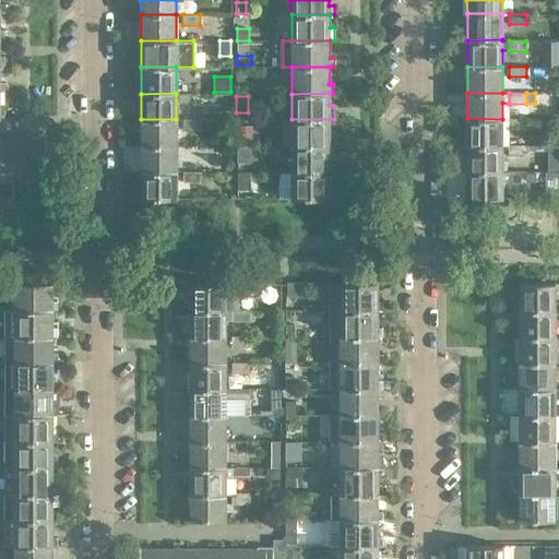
[(502,119),(467,118),(467,144),(502,145),(502,119)]
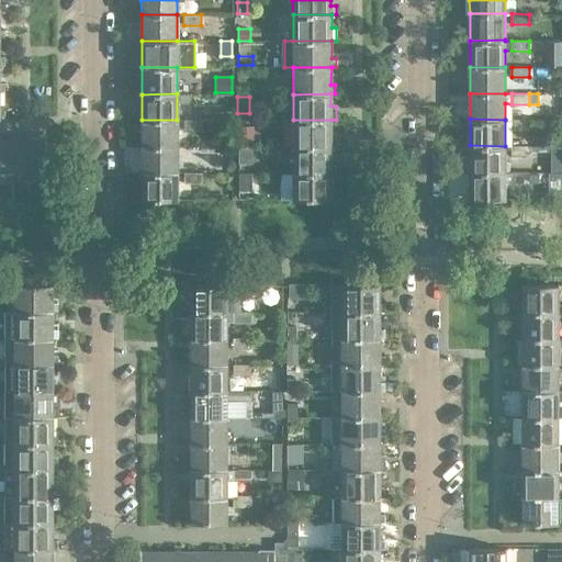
[(529,120),(512,119),(512,130),(529,130),(529,120)]
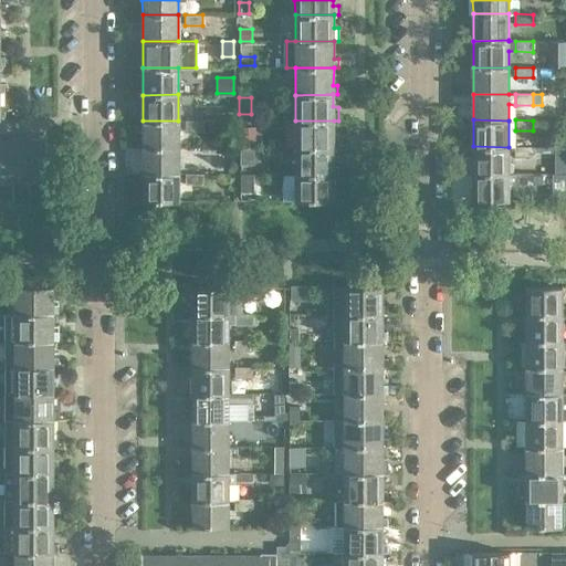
[(178,121),(143,121),(143,147),(178,147),(178,121)]
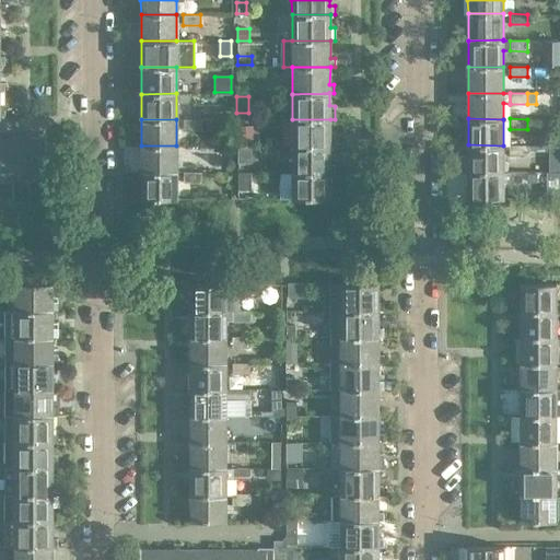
[(200,119),(183,119),(183,130),(200,130),(200,119)]
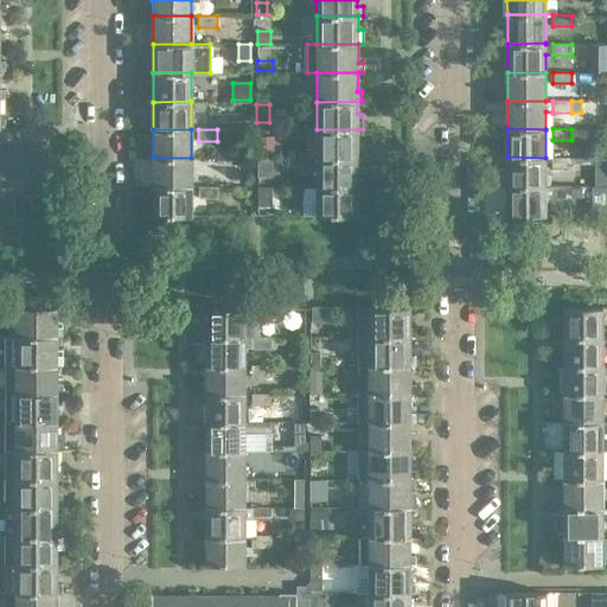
[(317,129),(317,158),(358,158),(363,158),(363,144),(357,144),(358,129),(317,129)]
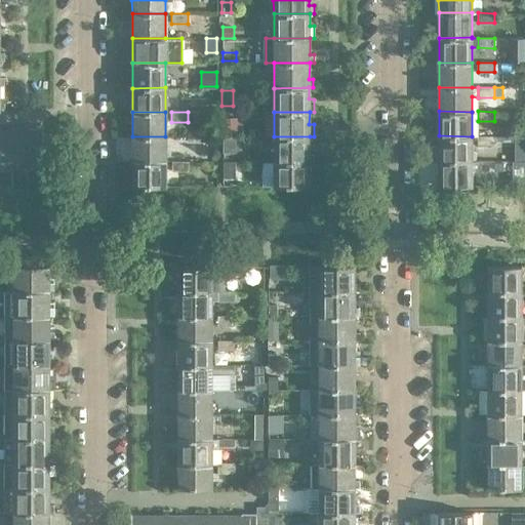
[(221,118),(221,137),(234,137),(234,119),(221,118)]
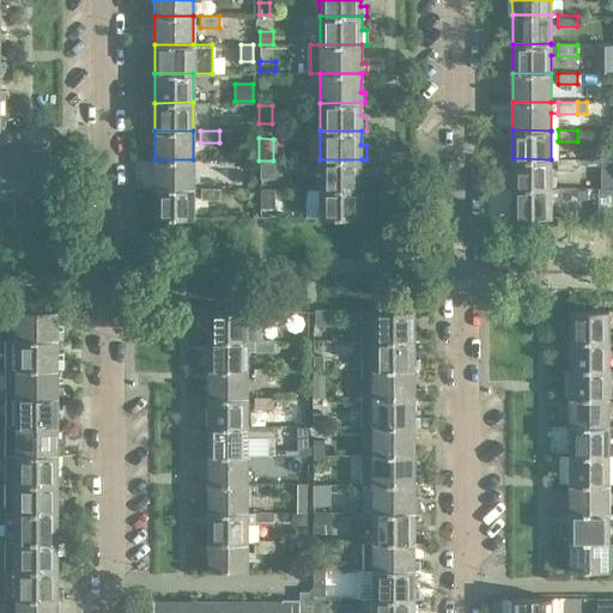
[(49,153),(23,153),(23,220),(32,220),(32,199),(49,199),(49,200),(50,200),(50,151),(49,151),(49,153)]
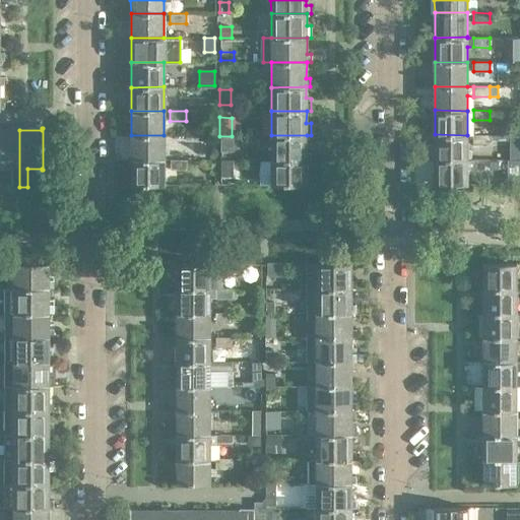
[(19,130),(0,129),(0,168),(12,169),(12,187),(19,187),(19,130)]
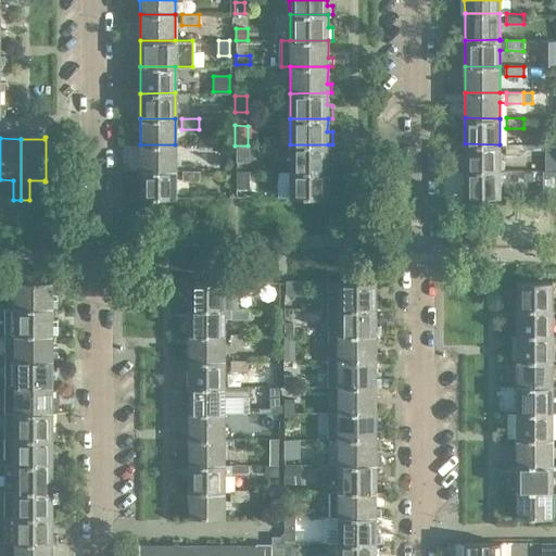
[(500,144),(465,143),(465,171),(500,169),(500,144)]
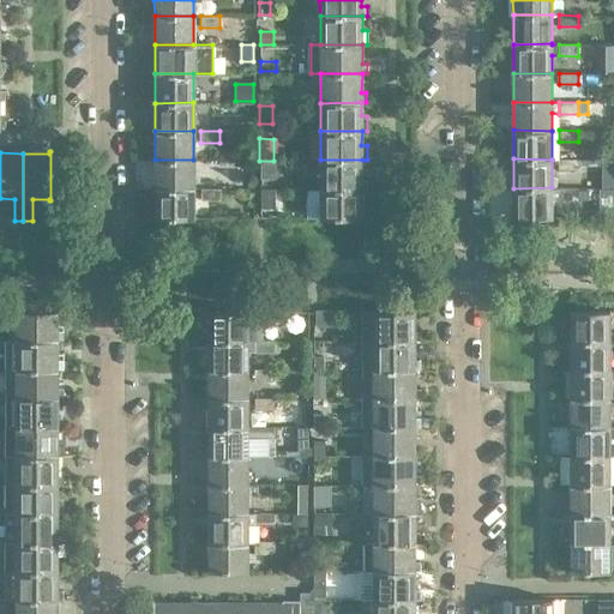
[(578,160),(559,158),(559,170),(578,170),(578,160)]
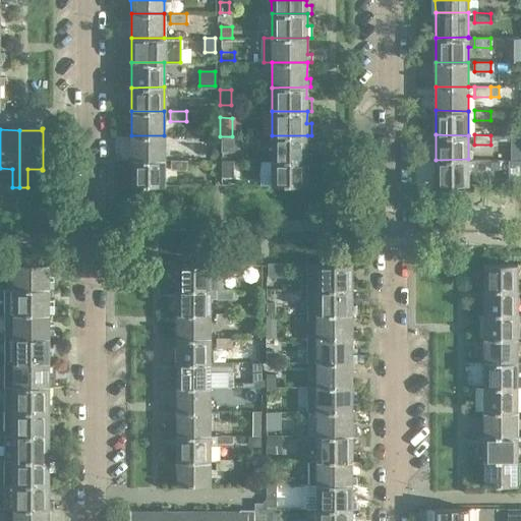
[(520,159),(520,134),(511,135),(511,160),(520,159)]
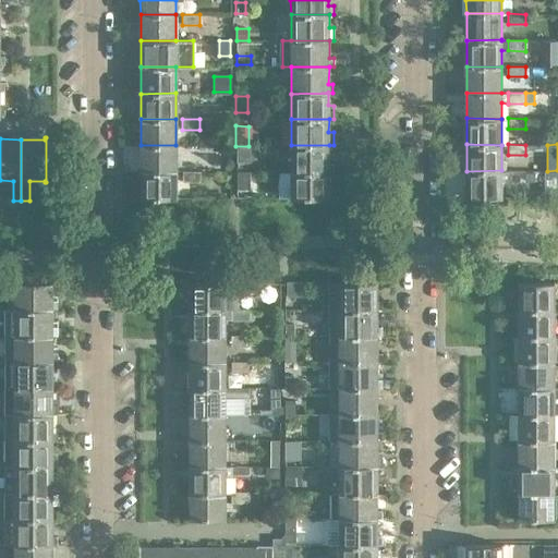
[(176,145),(141,145),(141,171),(176,171),(176,145)]
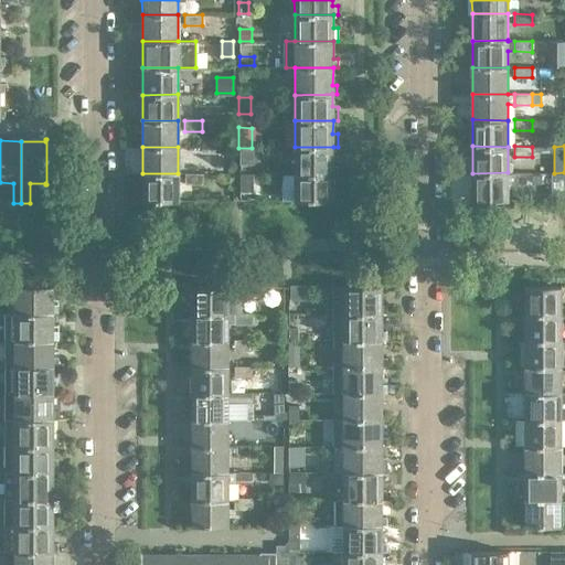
[(333,147),(295,147),(295,173),(332,173),(338,173),(338,160),(332,159),(333,147)]
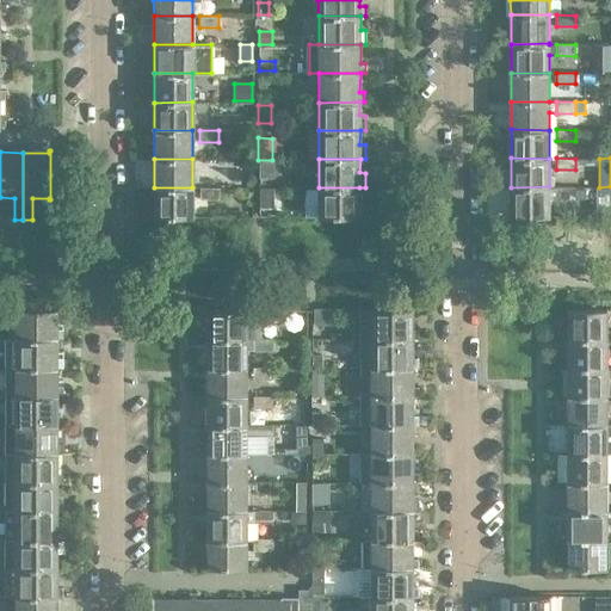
[(271,179),(272,160),(258,160),(258,179),(271,179)]
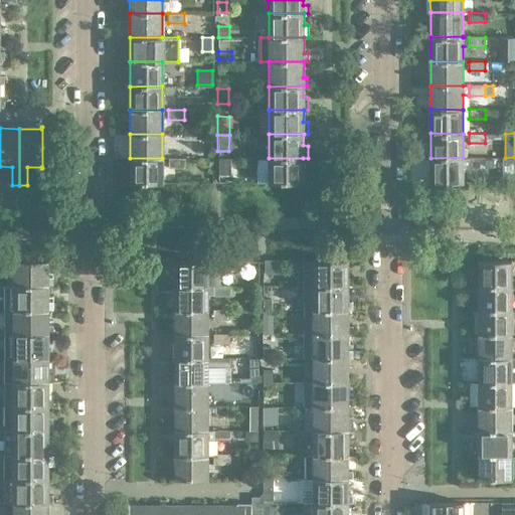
[(231,173),(231,157),(219,157),(219,173),(231,173)]
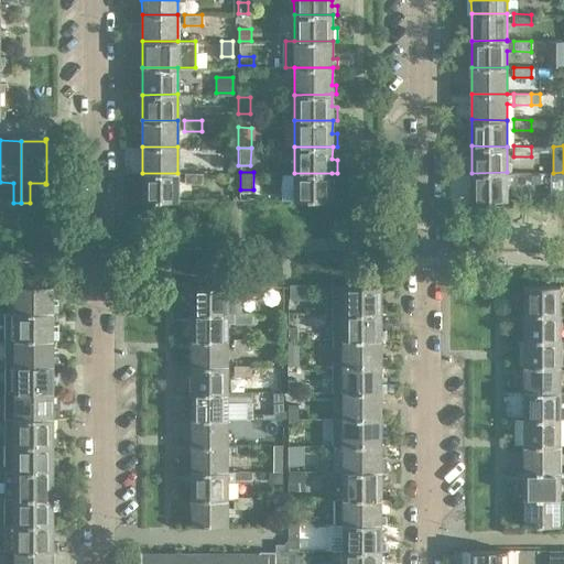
[(507,172),(472,173),(472,199),(507,199),(507,183),(513,183),(513,173),(507,172)]
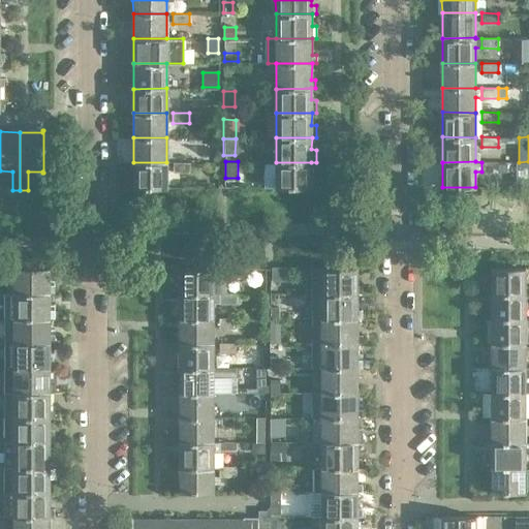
[(166,162),(133,162),(133,188),(166,188),(166,162)]
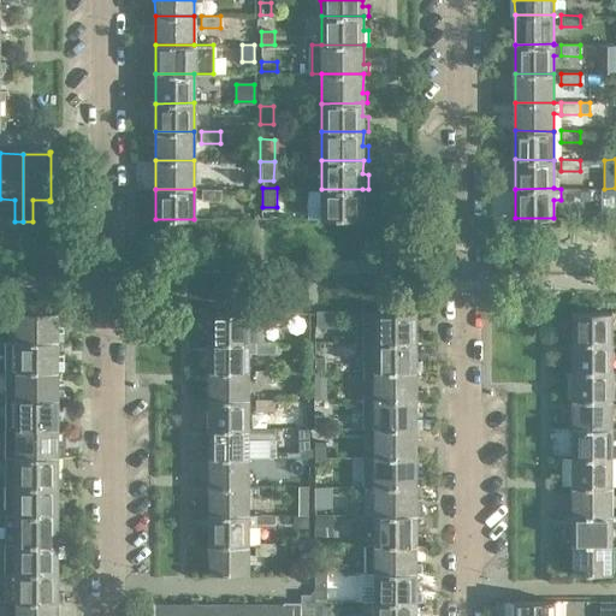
[(220,189),(201,189),(201,201),(220,201),(220,189)]
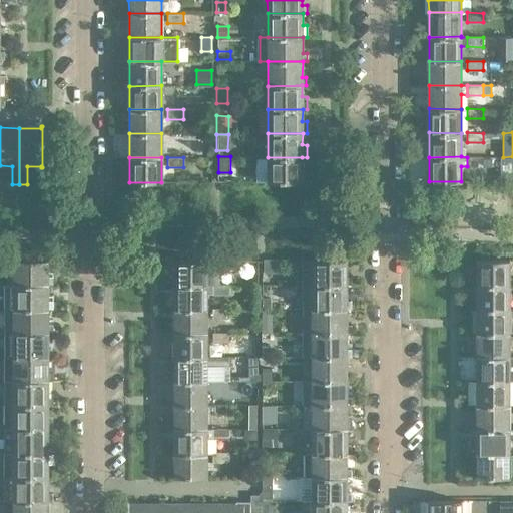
[(268,157),(255,157),(255,181),(255,182),(302,182),(302,181),(307,181),(307,169),(302,169),(302,157),(268,157)]
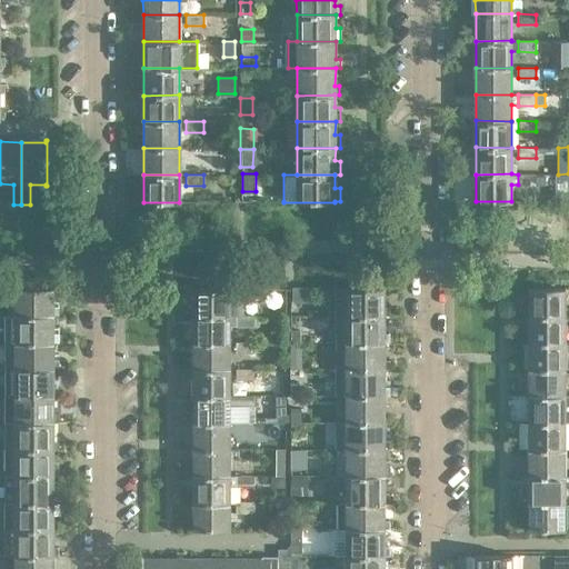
[(536,175),(518,175),(518,185),(536,185),(536,175)]
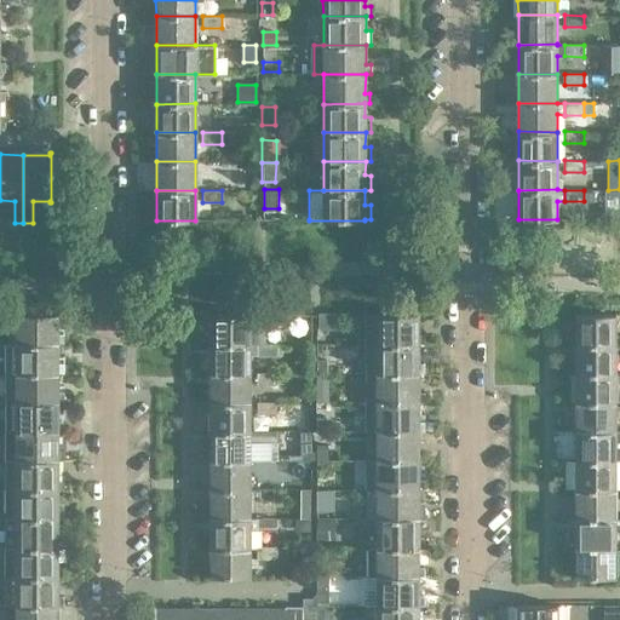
[(595,201),(595,190),(584,190),(584,201),(595,201)]
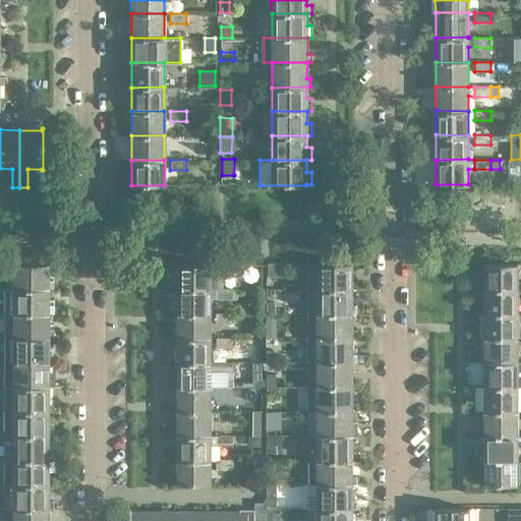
[(14,264),(8,264),(8,289),(49,289),(54,289),(54,276),(49,276),(49,264),(14,264)]
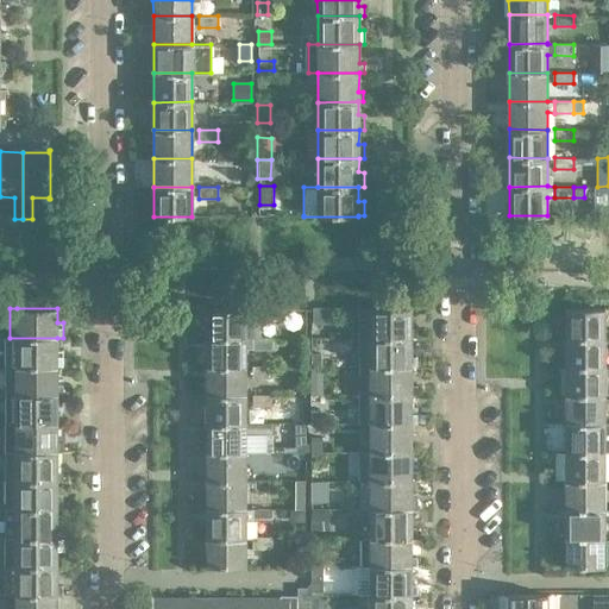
[(313,309),(313,324),(327,324),(328,308),(313,309)]
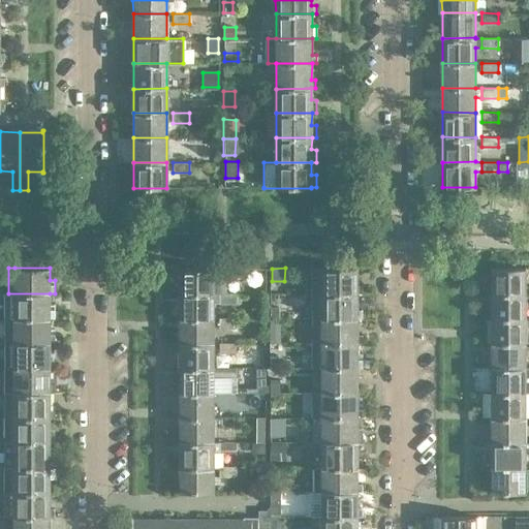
[(322,269),(312,268),(312,293),(358,293),(362,293),(362,285),(358,285),(358,280),(358,268),(322,269)]
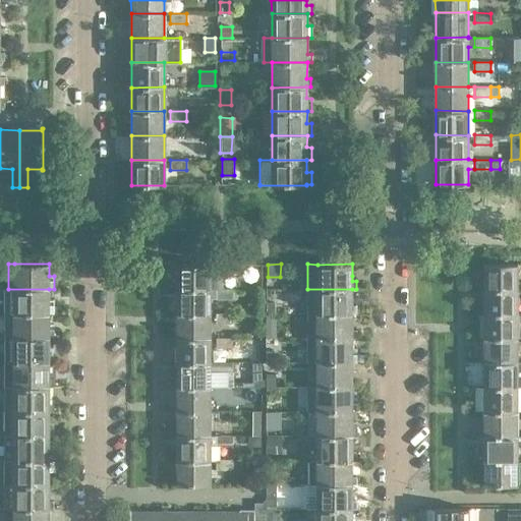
[(211,265),(177,265),(177,289),(223,289),(223,274),(237,274),(237,265),(211,265)]
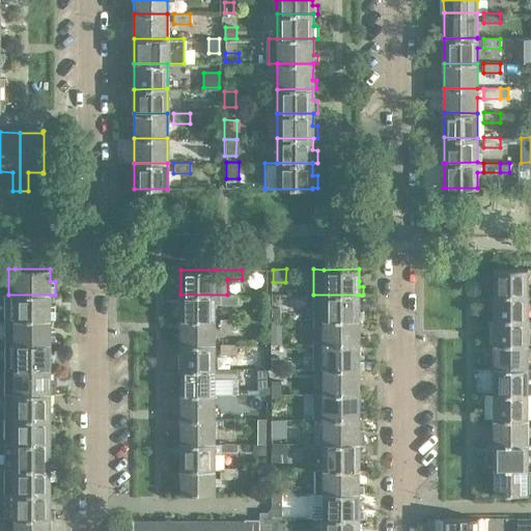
[(494,270),(494,296),(527,296),(527,270),(494,270)]
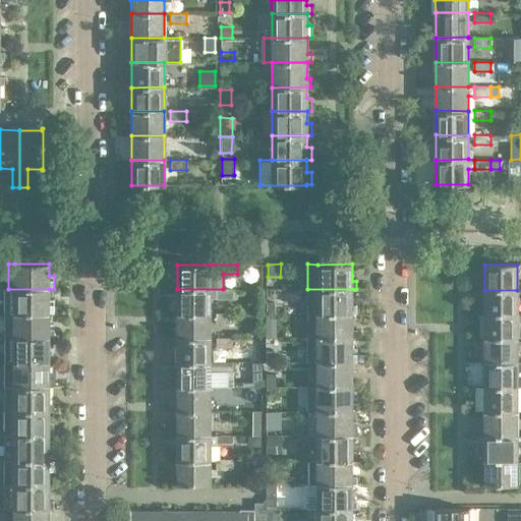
[(49,289),(8,289),(5,289),(5,313),(49,313),(54,313),(54,300),(50,300),(49,289)]
